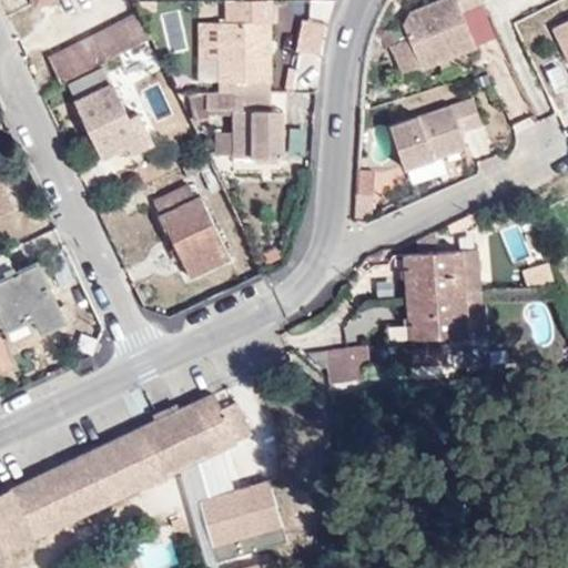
[(274,0),(224,0),(225,21),(219,22),(217,81),(267,82),(269,22),(274,22),(274,0)]
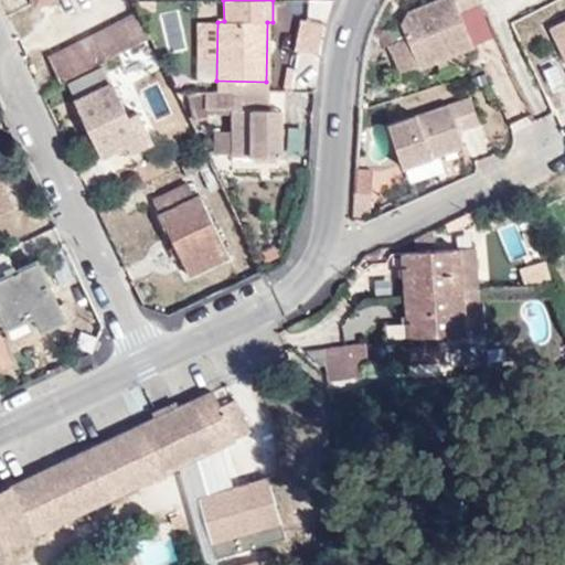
[(479,3),(477,0),(436,0),(411,12),(403,30),(406,36),(418,63),(422,68),(473,44),(459,12),(479,3)]
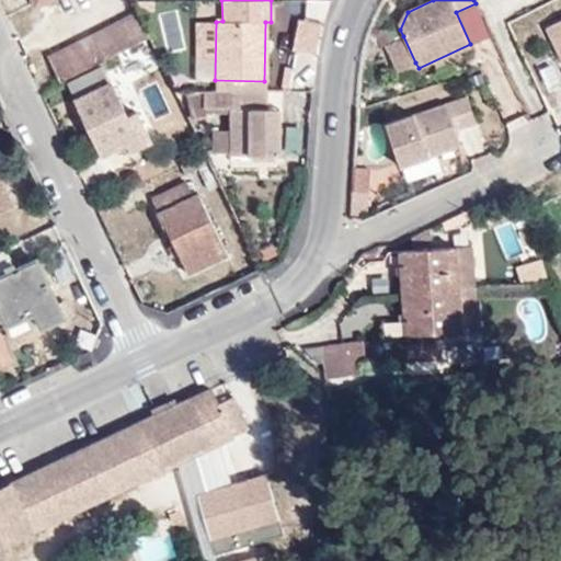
[(456,12),(470,44),(490,34),(476,3),(456,12)]
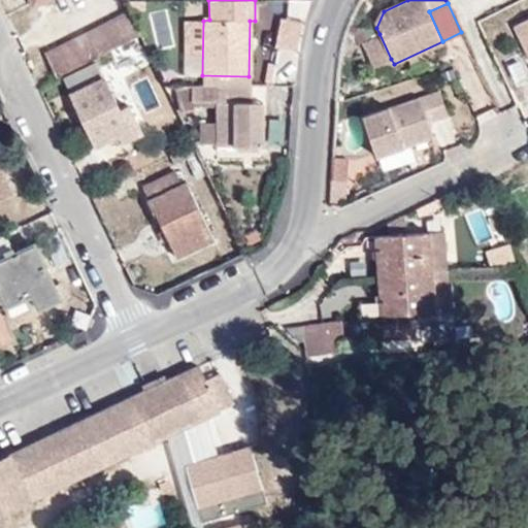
[(527,18),(515,25),(527,50),(527,18)]
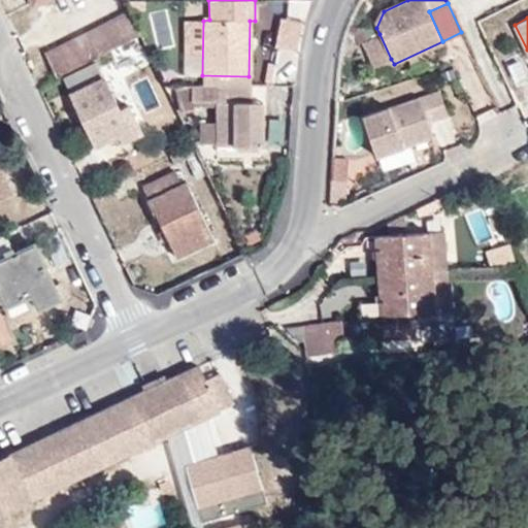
[(44,53),(56,75),(126,42),(116,19),(44,53)]
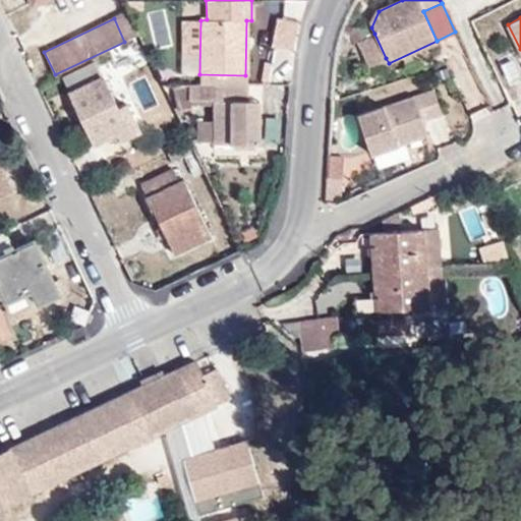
[(277,18),(273,46),(296,49),(300,21),(277,18)]
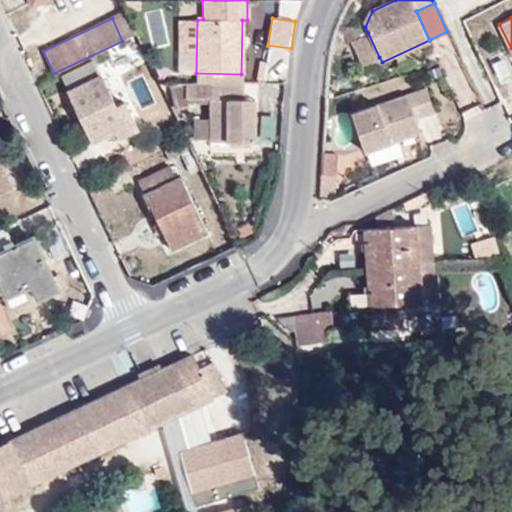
[(364,65),(379,57),(368,33),(352,40),(364,65)]
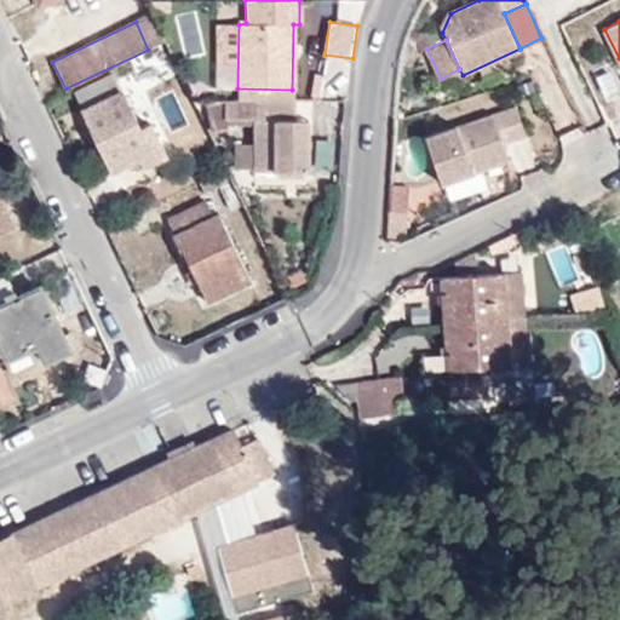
[(321,95),(349,95),(349,59),(321,59),(321,95)]
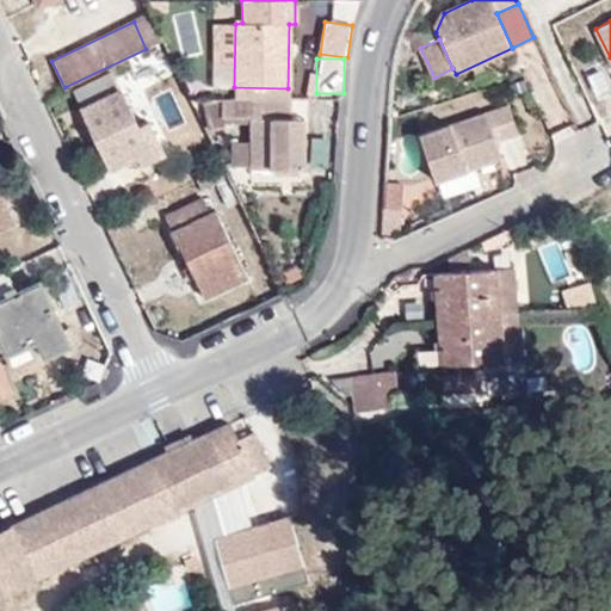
[(110,168),(139,158),(143,165),(165,154),(147,122),(136,125),(111,73),(74,91),(110,168)]
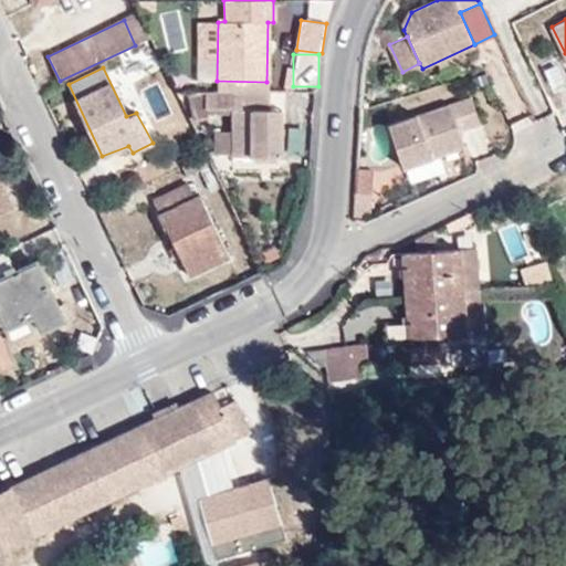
[(266,82),(217,81),(217,92),(268,92),(266,82)]
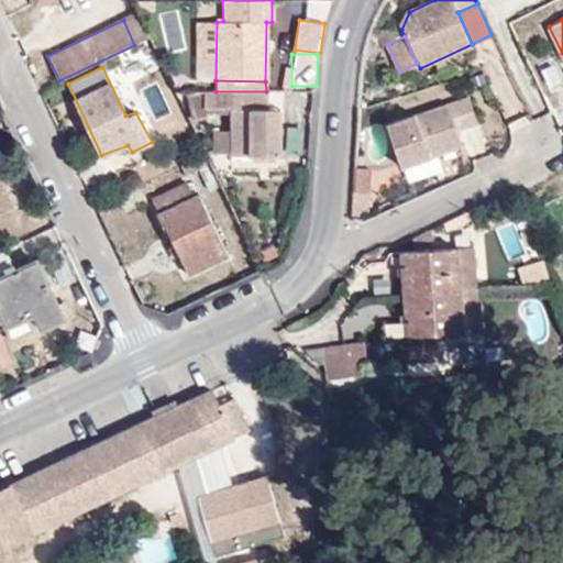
[(266,91),(216,91),(202,90),(202,108),(230,109),(231,130),(231,152),(231,155),(252,155),(273,156),(277,155),(278,117),(265,117),(265,110),(266,91)]
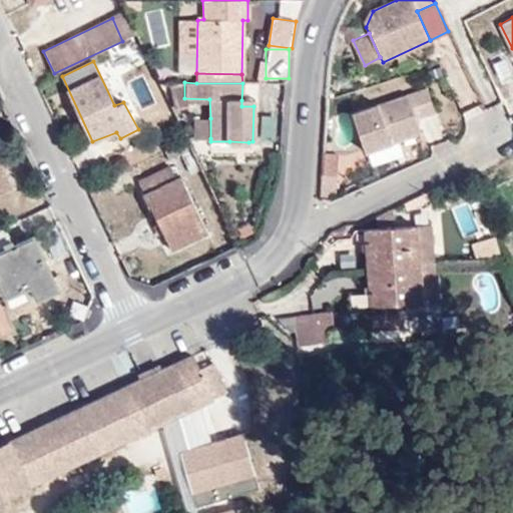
[(424,87),(351,113),(364,150),(409,134),(418,131),(413,117),(432,110),(424,87)]
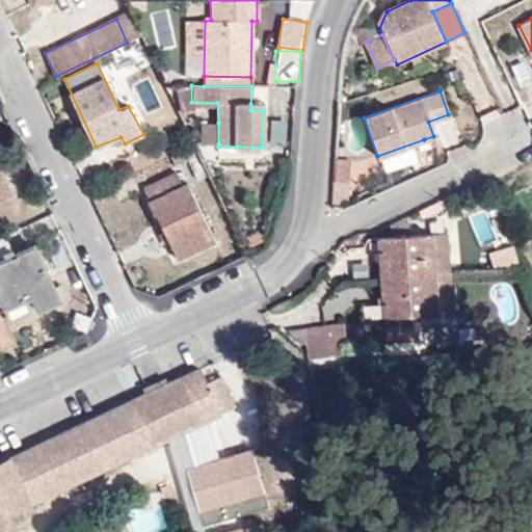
[(270,121),(271,144),(287,144),(286,121),(270,121)]
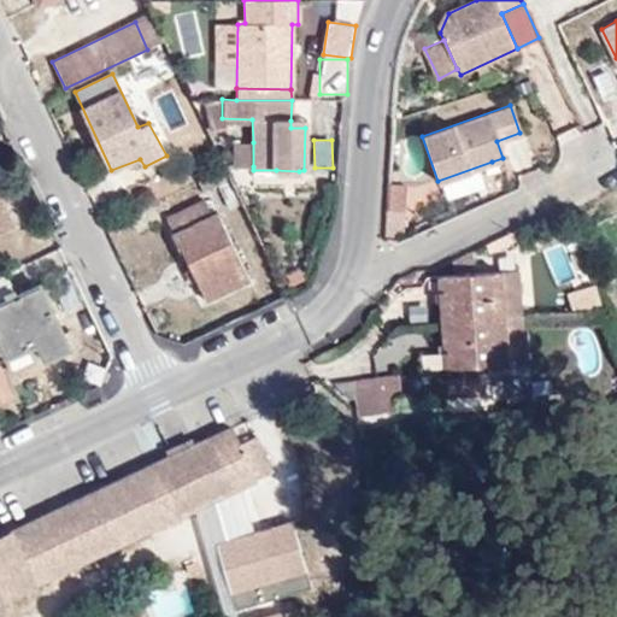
[(253,166),(253,142),(233,142),(231,165),(253,166)]
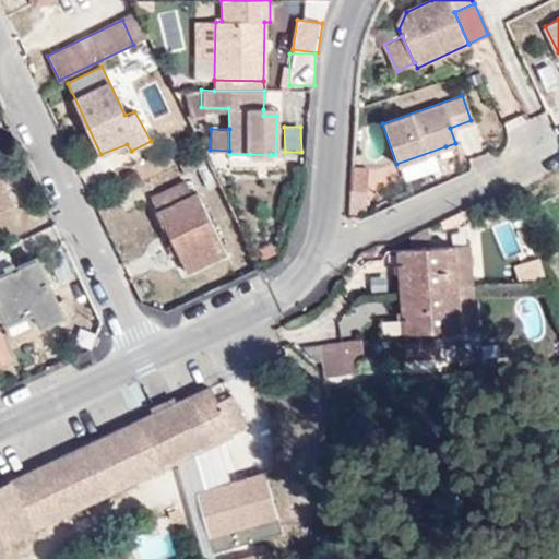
[(445,146),(435,151),(437,156),(448,153),(445,146)]
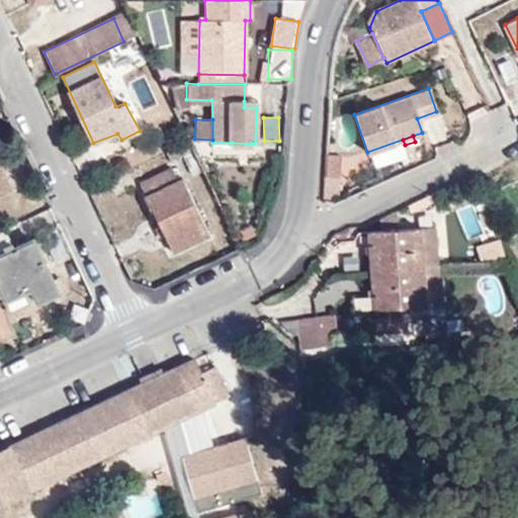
[(338,155),(324,154),(322,176),(337,177),(338,155)]
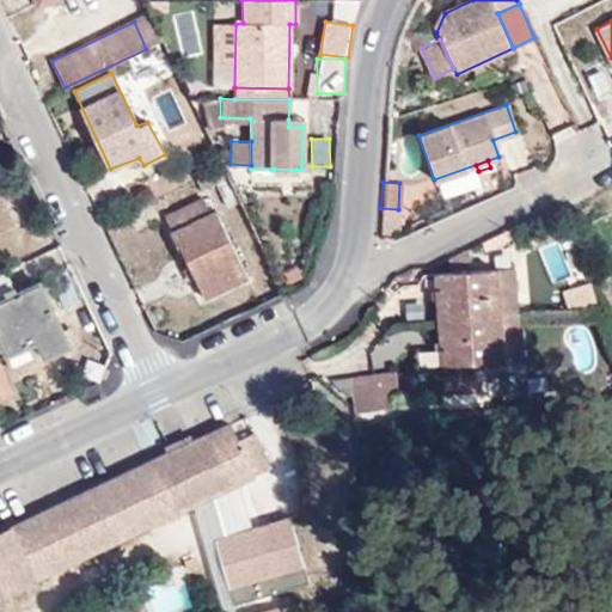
[(0,194),(0,228),(13,222),(0,194)]
